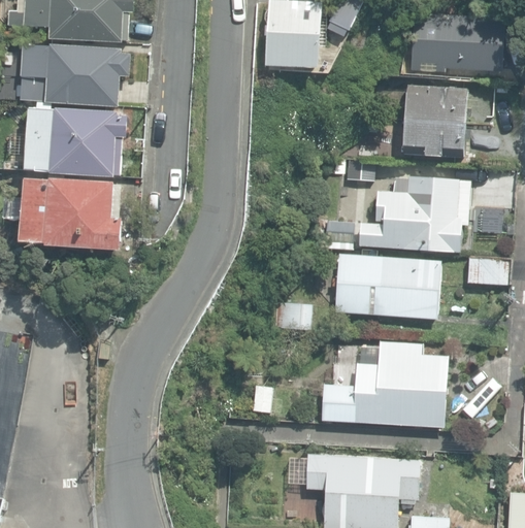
[(18,0),(18,10),(7,10),(7,26),(50,28),(50,39),(127,42),(128,13),(133,13),(133,0),(18,0)]
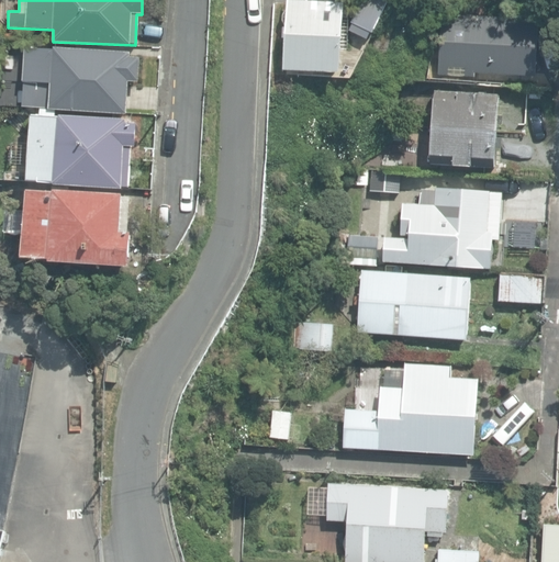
[(282,69),(338,72),(342,2),(341,2),(339,0),(314,0),(315,1),(291,0),(286,0),(286,27),(278,26),(277,42),(283,42),(282,69)]
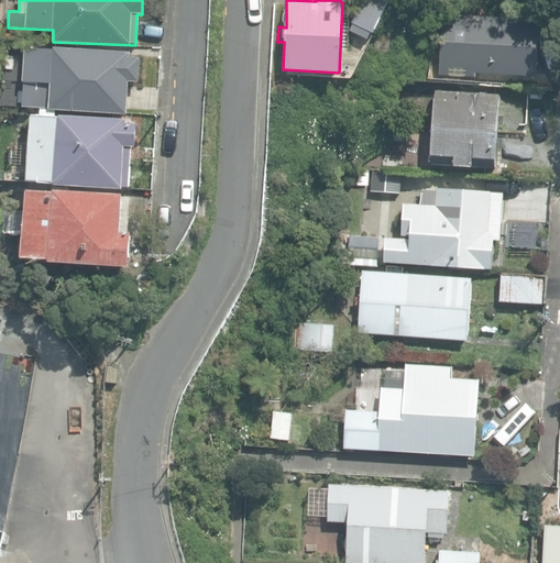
[(438,76),(474,78),(474,73),(535,76),(538,19),(441,14),(438,76)]
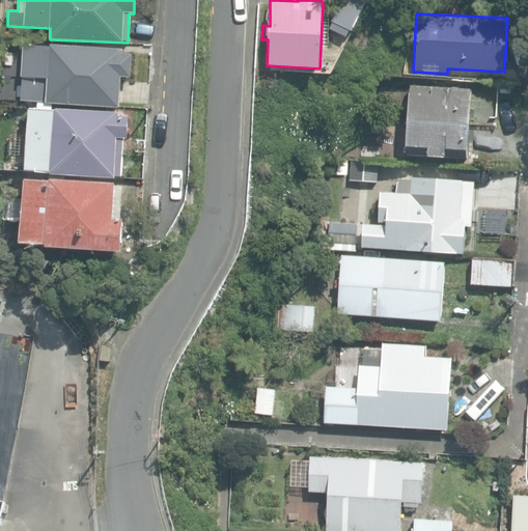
[(21,102),(118,107),(120,76),(130,77),(131,55),(120,54),(121,50),(43,46),(43,39),(24,38),(21,102)]
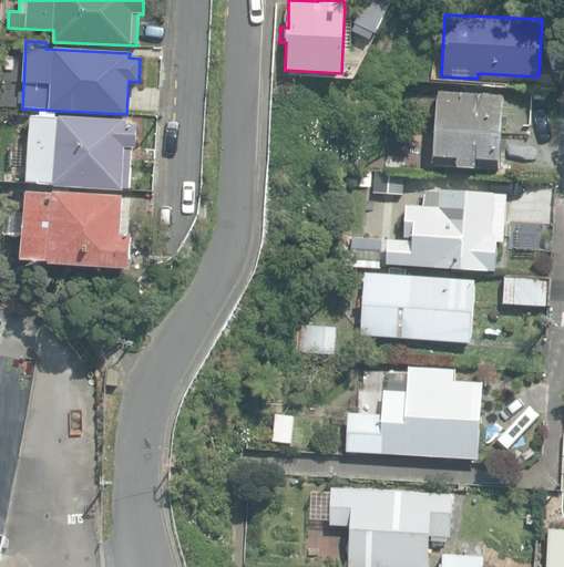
[(438,92),(436,129),(500,132),(500,125),(505,125),(505,116),(501,116),(502,95),(438,92)]
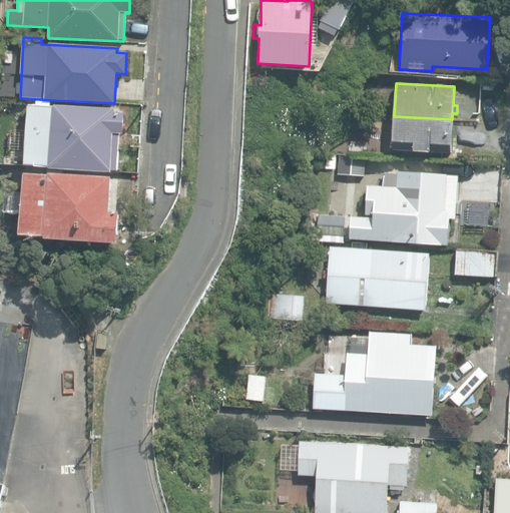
[(112,106),(51,102),(50,105),(27,104),(23,163),(47,164),(47,166),(108,170),(108,168),(115,168),(117,131),(120,131),(122,109),(112,109),(112,106)]
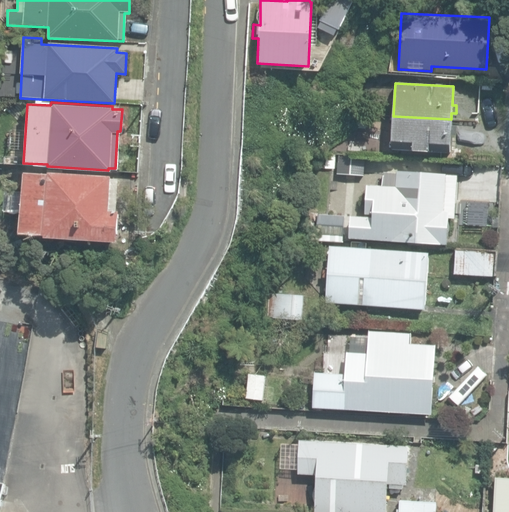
[(364,129),(366,114),(355,113),(353,128),(364,129)]
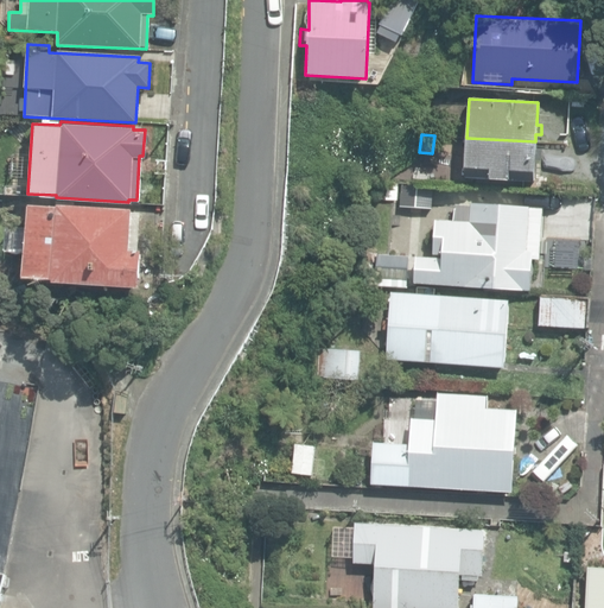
[(535,141),(466,138),(464,177),(532,182),(533,159),(540,159),(540,150),(535,149),(535,141)]
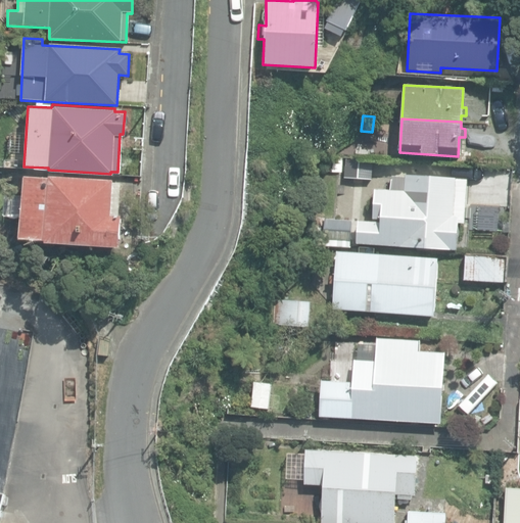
[(44,239),(116,244),(120,203),(109,202),(110,178),(48,174),(48,176),(22,174),(18,236),(44,238),(44,239)]
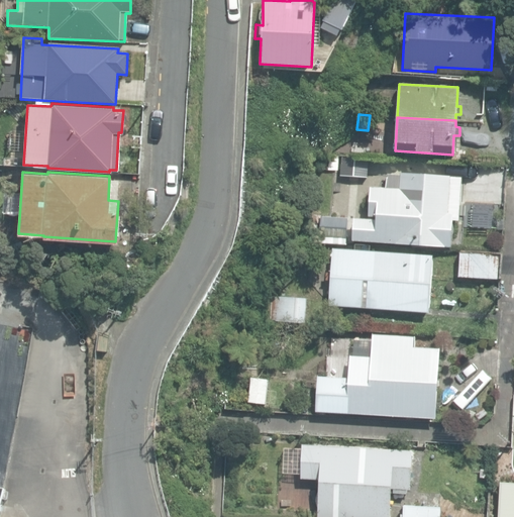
[(351,240),(449,247),(449,239),(452,235),(453,230),(452,225),(450,222),(450,220),(456,220),(459,179),(387,174),(386,188),(370,187),(368,215),(376,216),(376,220),(353,218),(351,240)]
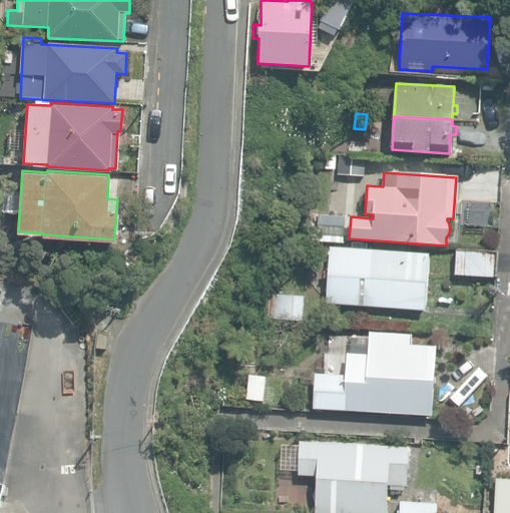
[(316,239),(342,241),(343,216),(317,214),(316,239)]
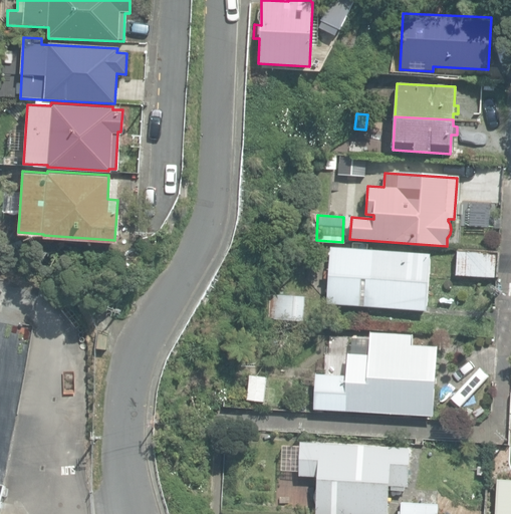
[(326,303),(425,310),(429,254),(330,247),(328,271),(323,271),(322,278),(328,278),(326,303)]
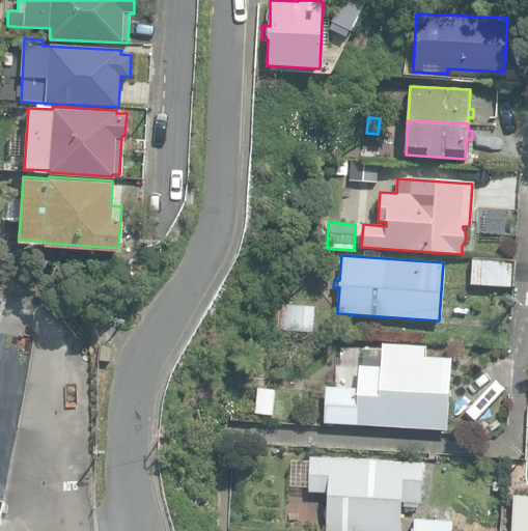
[(470,283),(512,286),(513,260),(471,257),(470,283)]
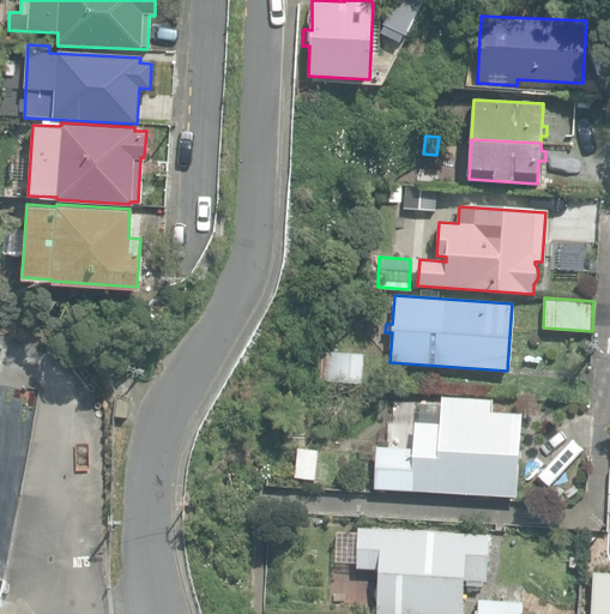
[(362,385),(364,354),(319,350),(316,381),(362,385)]
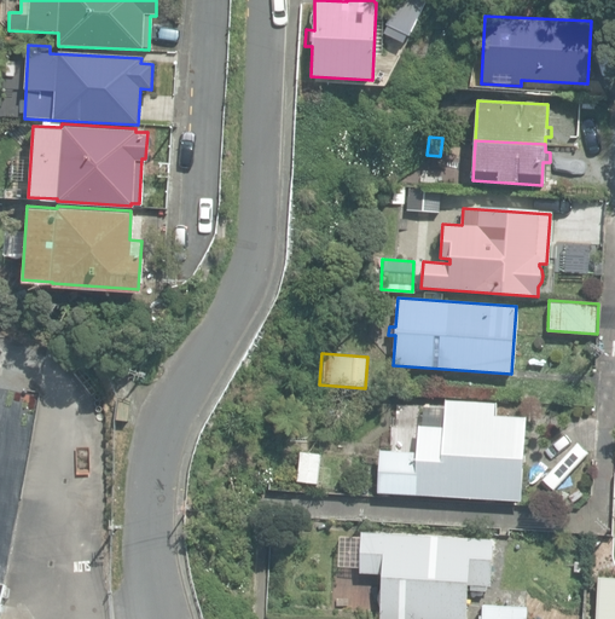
[(114,418),(126,420),(129,397),(117,395),(114,418)]
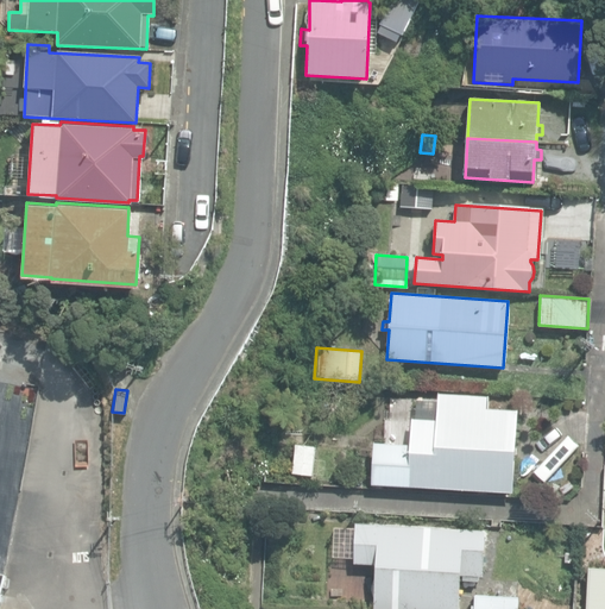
[(369,484),(511,494),(517,409),(486,408),(487,397),(434,394),(433,419),(409,418),(407,444),(371,441),(369,484)]
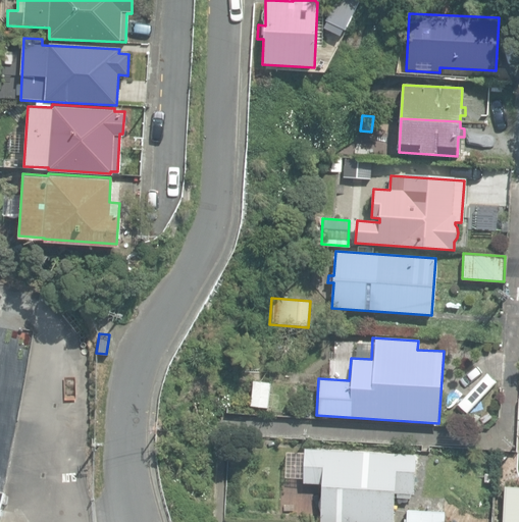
[(266,408),(269,382),(250,380),(248,406),(266,408)]
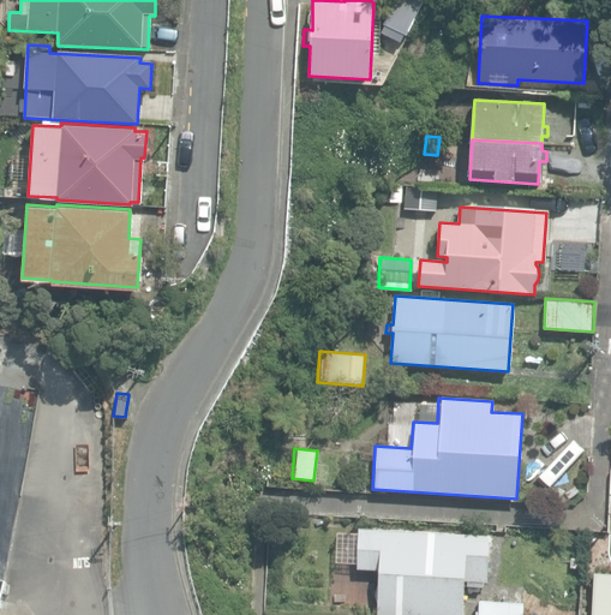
[(366,473),(357,472),(354,490),(364,491),(366,473)]
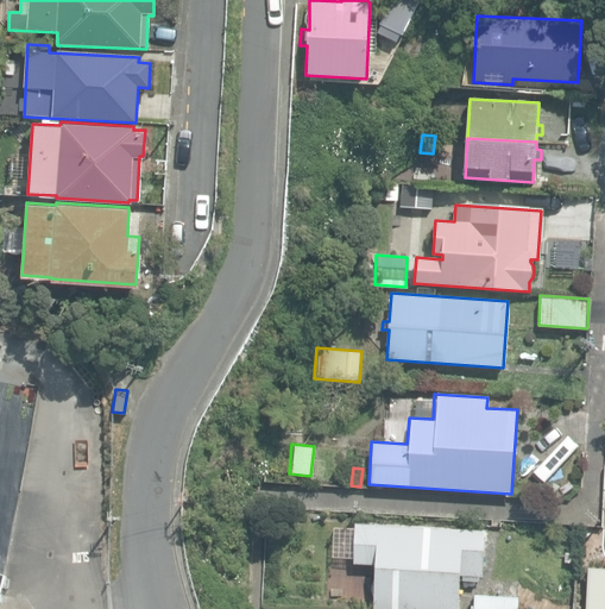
[(372,608),(457,608),(459,575),(461,575),(461,581),(477,582),(477,576),(481,576),(484,531),(355,523),(353,563),(376,564),(372,608)]
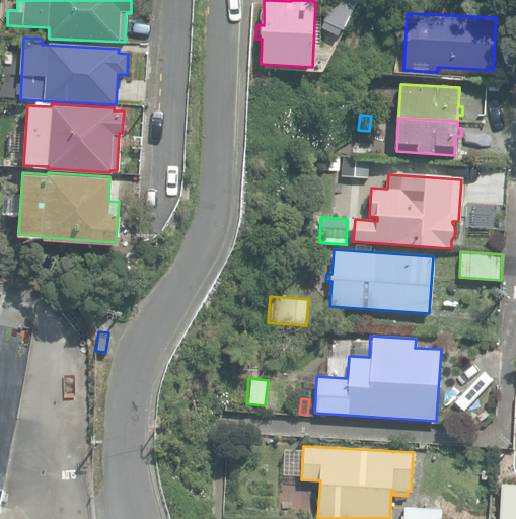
[(515,518),(515,482),(506,482),(502,518),(515,518)]
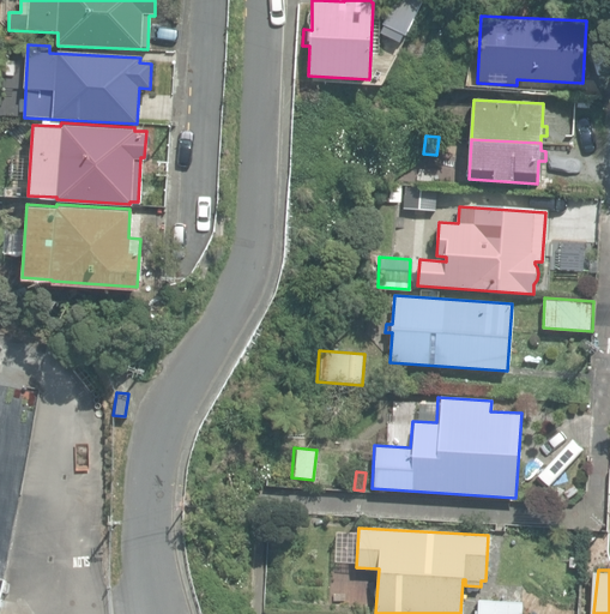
[(476,613),(519,613),(520,602),(477,600),(476,613)]
